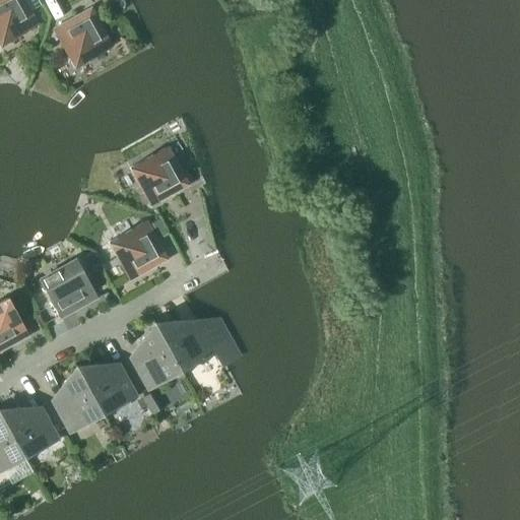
[(0,0),(0,46),(37,25),(22,0),(0,0)]
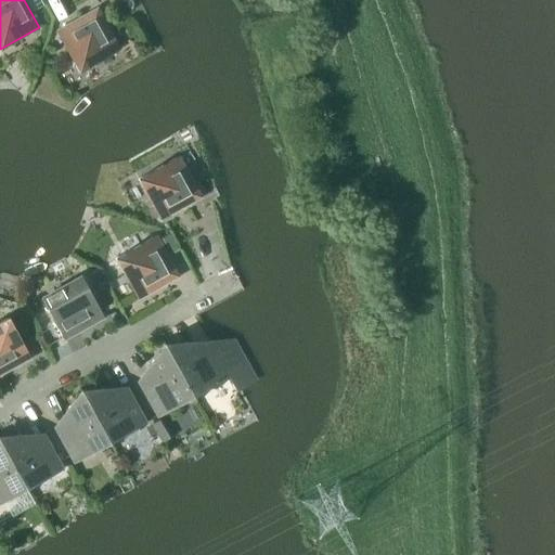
[(79,72),(118,50),(97,11),(56,33),(79,72)]
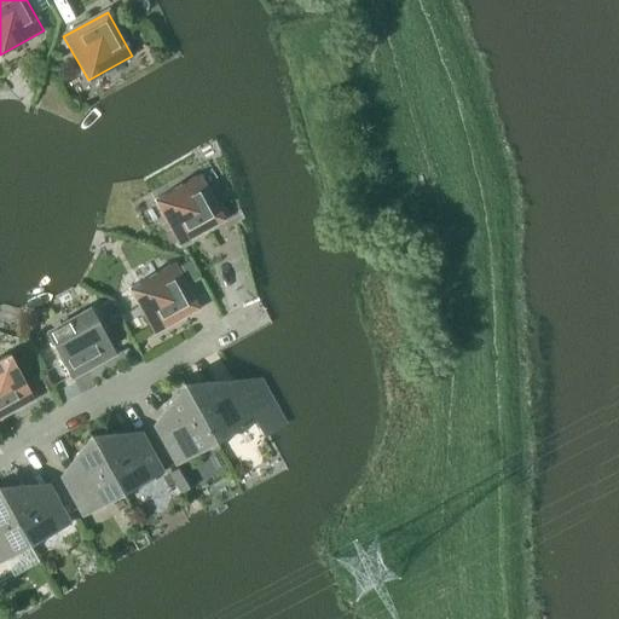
[(154,200),(178,244),(223,219),(198,175),(154,200)]
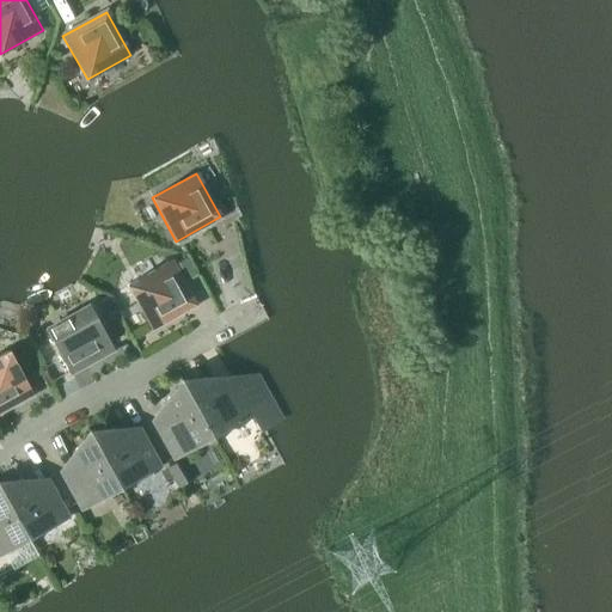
[(127,285),(151,329),(195,304),(171,261),(127,285)]
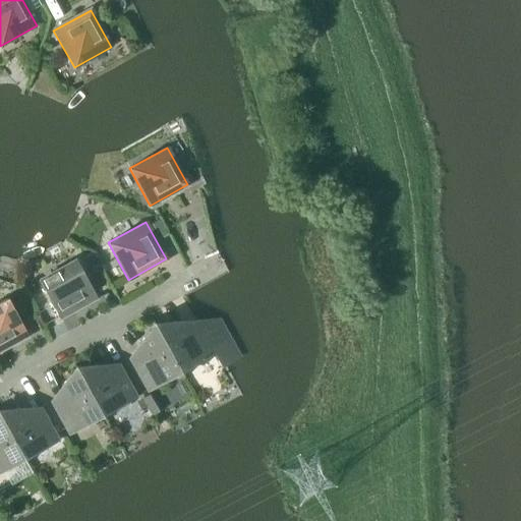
[(165,231),(162,225),(154,230),(158,236),(165,231)]
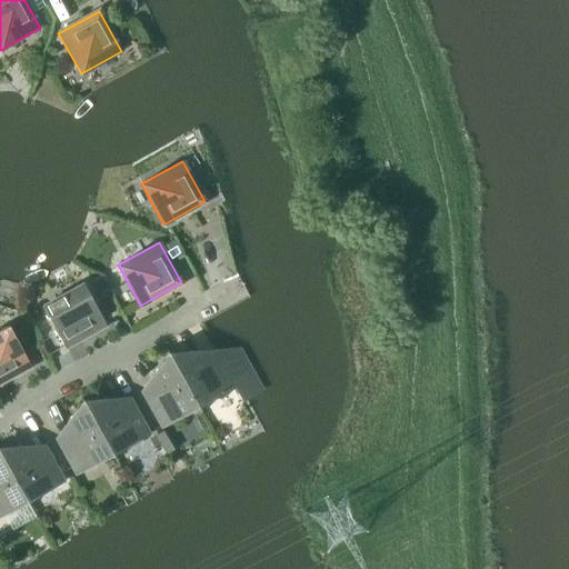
[(43,307),(66,347),(106,325),(83,283),(43,307)]
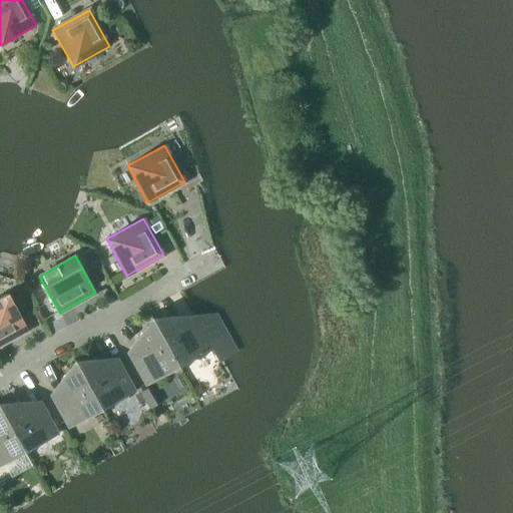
[(0,297),(0,345),(28,330),(8,294),(0,297)]
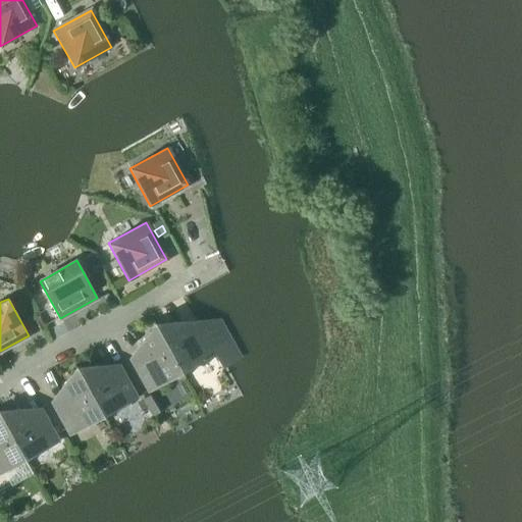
[(153,320),(186,379),(187,379),(183,373),(216,355),(198,321),(197,321),(200,327),(188,334),(181,322),(165,322),(164,323),(158,327),(153,319),(153,320)]
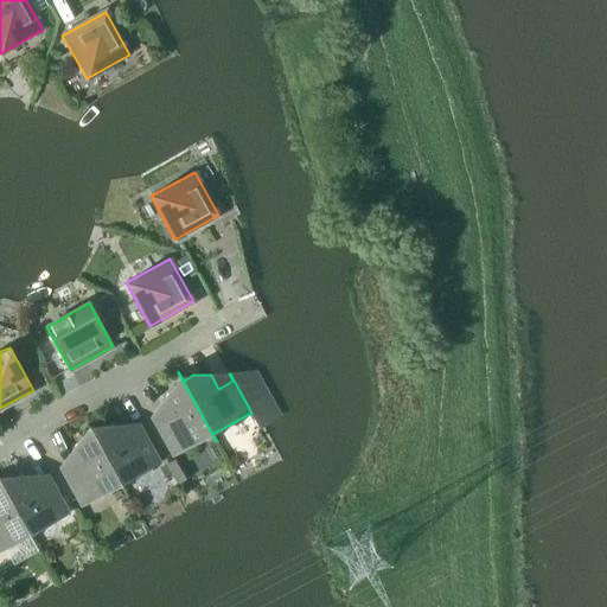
[(177,372),(181,382),(173,387),(173,385),(163,401),(170,416),(157,423),(152,416),(151,417),(172,457),(211,434),(216,442),(216,441),(178,372),(177,372)]
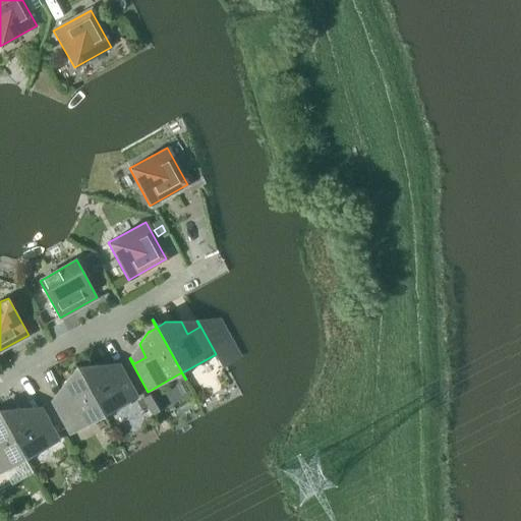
[(107,422),(74,362),(73,362),(78,370),(70,374),(61,388),(67,400),(55,406),(52,400),(51,401),(69,435),(103,416),(107,422)]
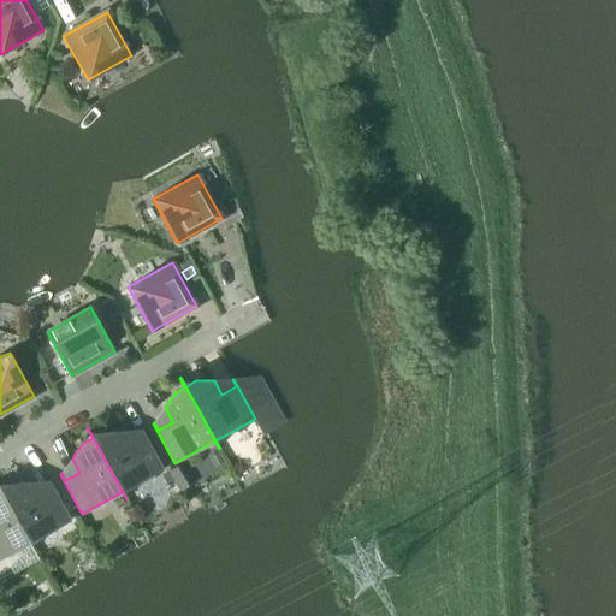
[(88,428),(126,499),(128,499),(123,491),(161,471),(163,469),(141,430),(140,431),(143,438),(129,445),(122,431),(102,432),(102,433),(94,438),(88,428)]
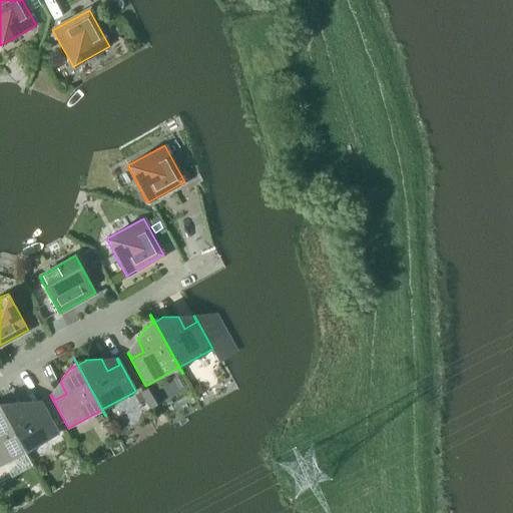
[(144,397),(149,405),(154,403),(144,386),(139,389),(144,397)]
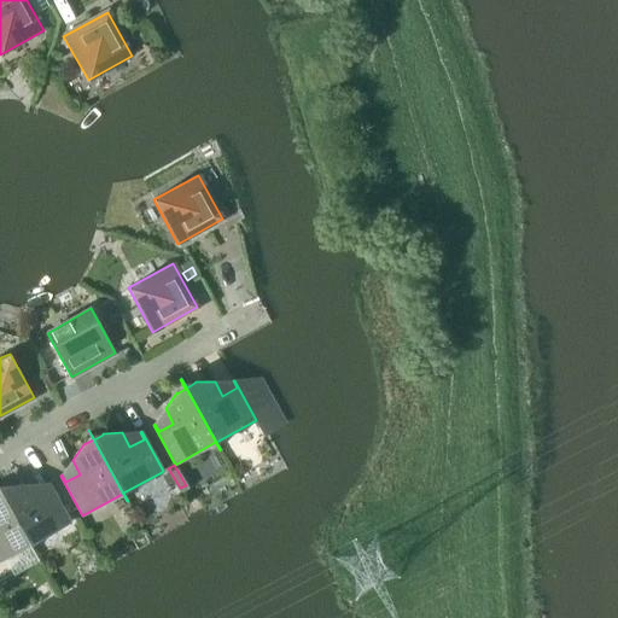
[(163,471),(162,472),(168,482),(174,478),(168,468),(163,471)]
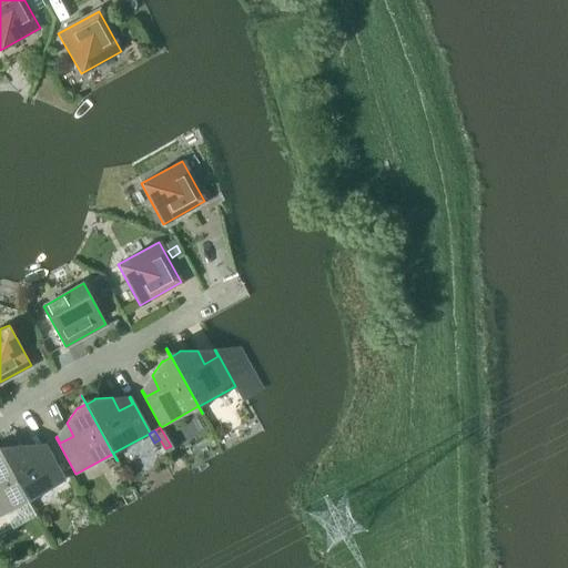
[(0,449),(0,450),(31,508),(32,507),(28,500),(64,480),(44,444),(43,444),(47,452),(33,458),(27,445),(8,446),(9,446),(0,450),(0,449)]
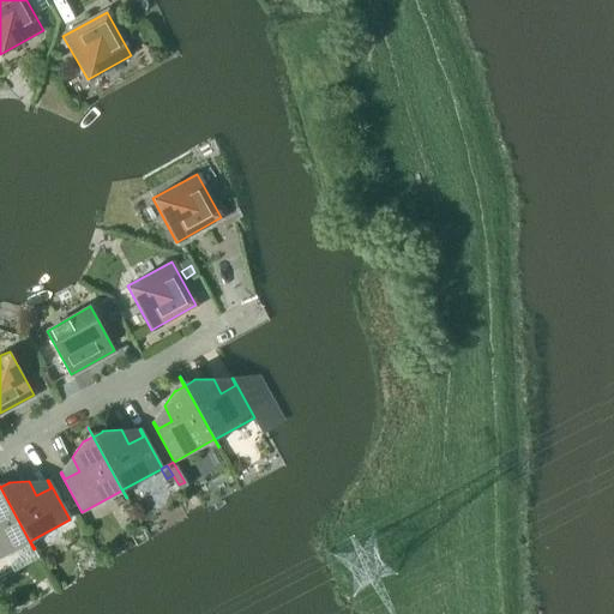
[(34,549),(0,487),(0,558),(29,542),(34,549)]
